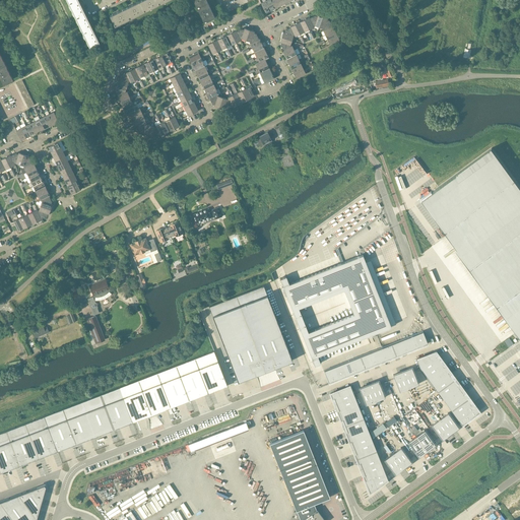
[(77,0),(73,0),(68,3),(75,17),(84,13),(77,0)]
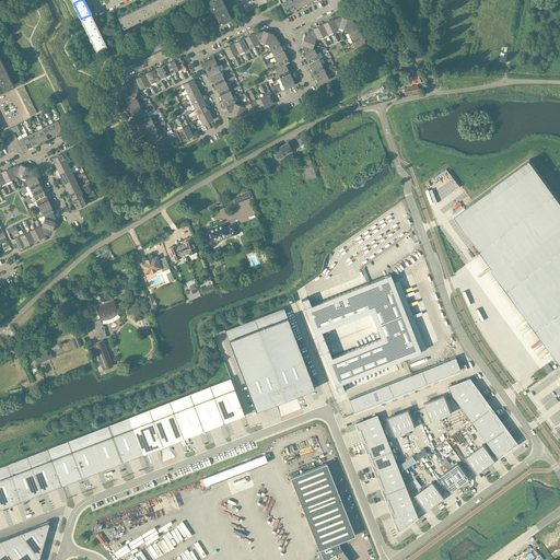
[(151,0),(150,1),(155,12),(172,4),(168,0),(151,0)]
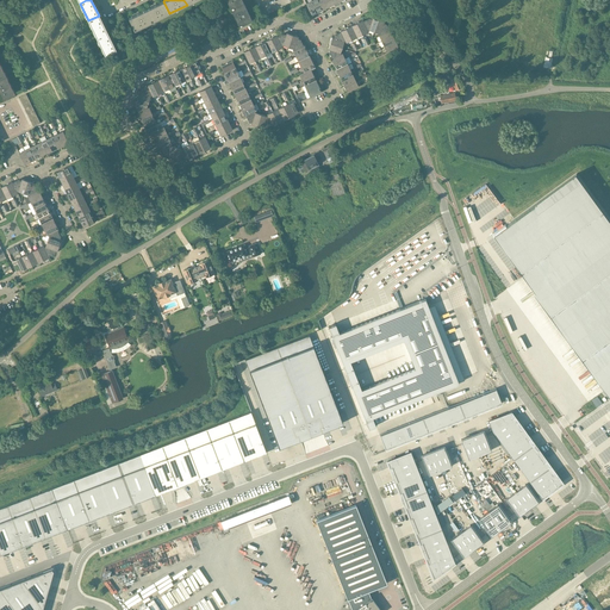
[(317,0),(312,0),(311,1),(317,12),(323,10),(317,0)]
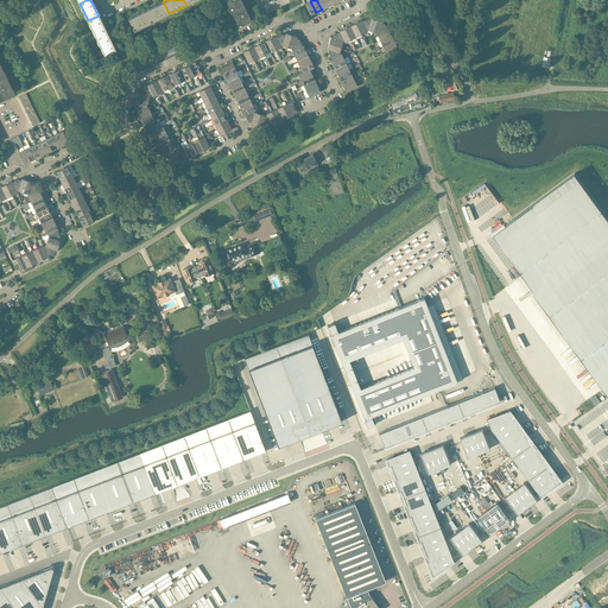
[(156,5),(152,6),(150,7),(145,10),(151,21),(169,13),(163,1),(156,5)]
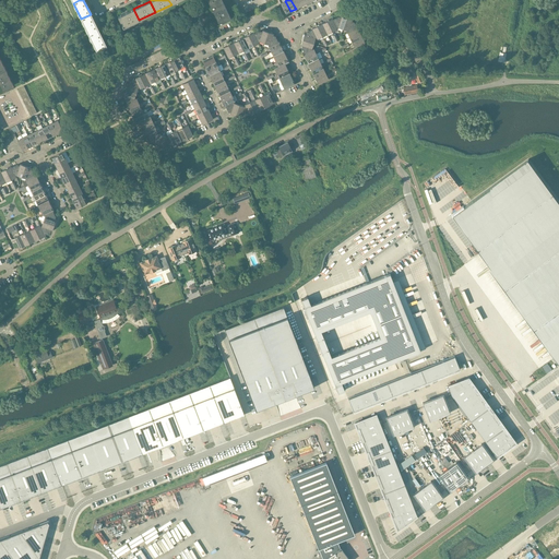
[(285,1),(281,3),(285,13),(290,11),(285,1)]
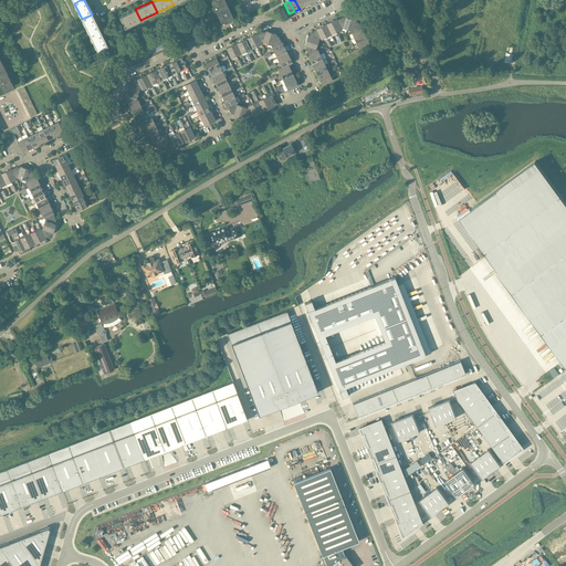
[(226,2),(215,8),(222,23),(232,19),(233,18),(226,2)]
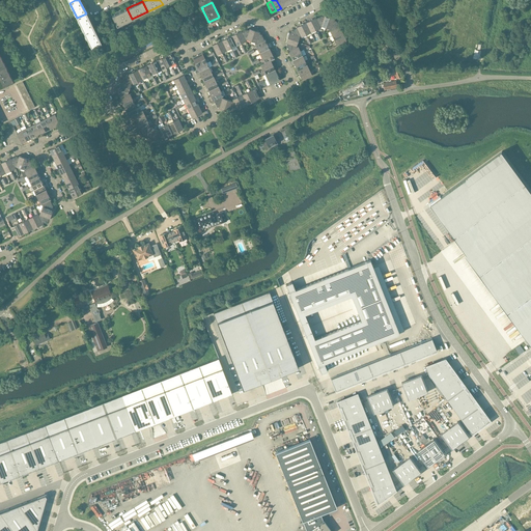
[(120,11),(118,12),(116,14),(112,16),(117,27),(132,19),(127,8),(120,11)]
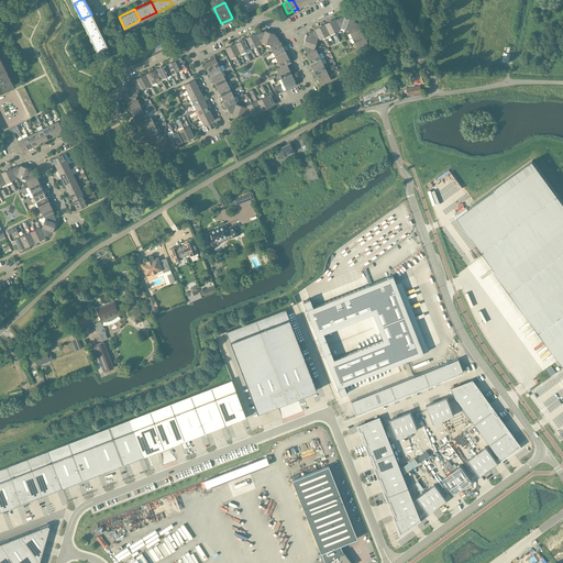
[(91,14),(81,19),(89,34),(99,30),(91,14)]
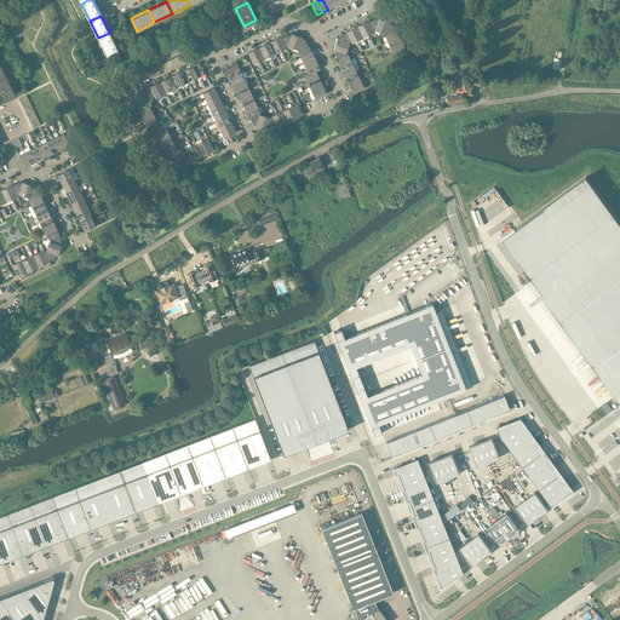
[(384,19),(378,18),(378,19),(374,30),(380,32),(384,19)]
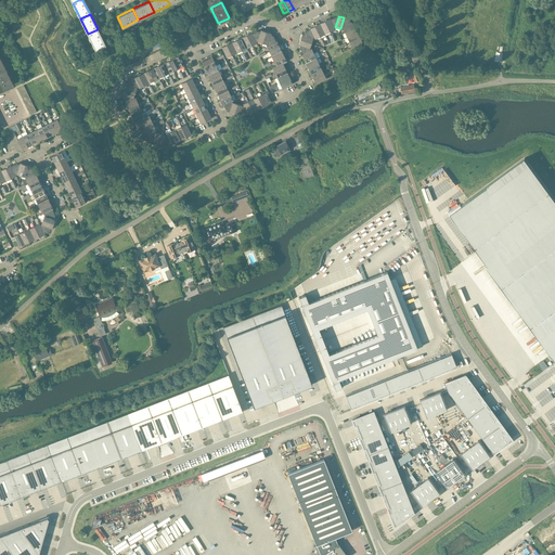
[(349,20),(344,17),(340,28),(346,30),(348,21),(349,21),(349,20)]
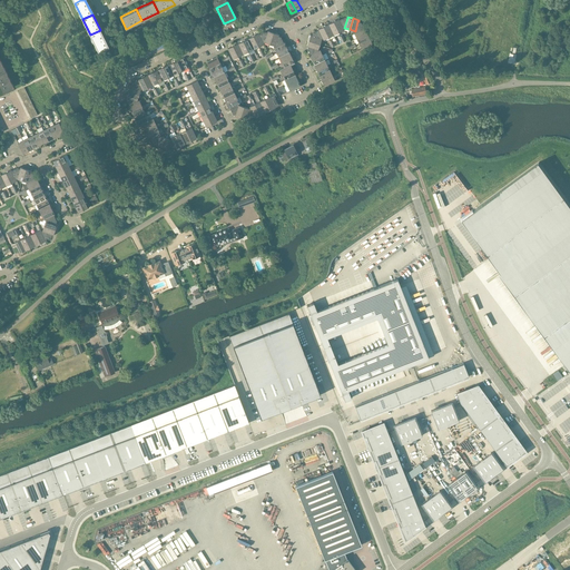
[(338,19),(333,21),(338,32),(344,29),(343,28),(340,20),(338,19)]
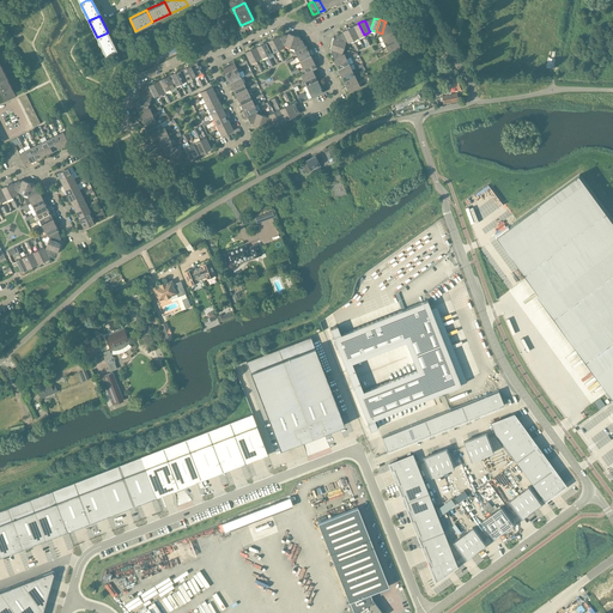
[(358,23),(353,26),(358,37),(364,35),(358,23)]
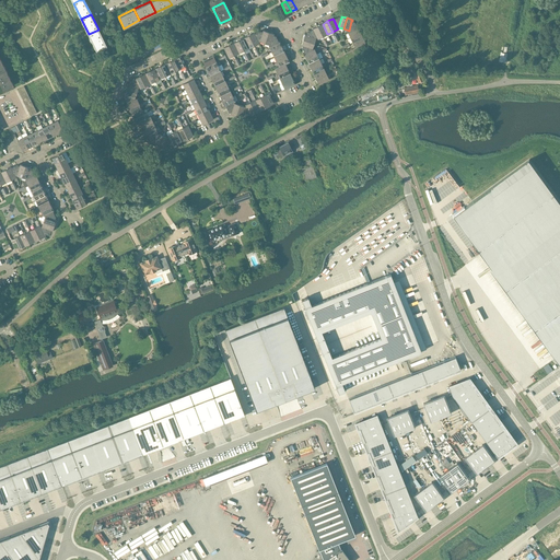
[(323,24),(317,26),(323,36),(327,34),(323,24)]
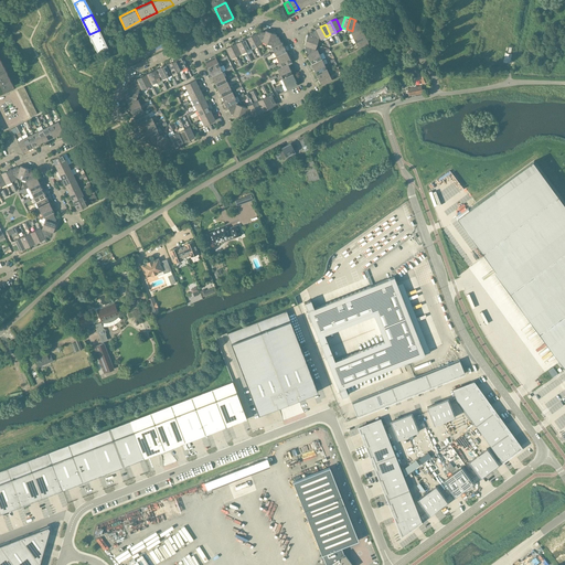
[(316,30),(319,38),(320,40),(326,36),(320,27),(315,29),(316,30)]
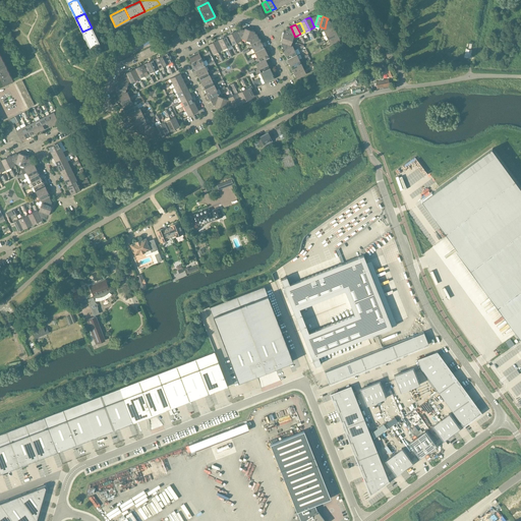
[(332,25),(325,30),(324,30),(326,35),(335,31),(333,25),(332,25)]
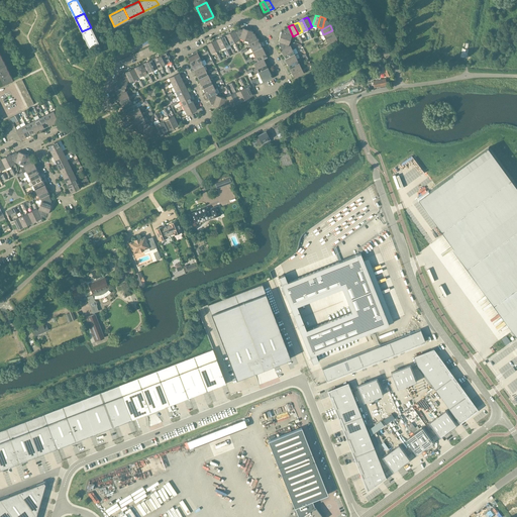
[(91,27),(82,31),(89,46),(98,42),(91,27)]
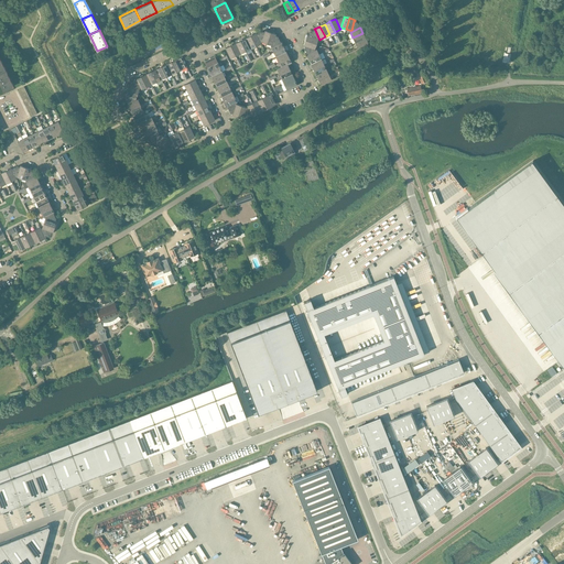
[(270,32),(264,31),(264,32),(261,42),(267,43),(270,32)]
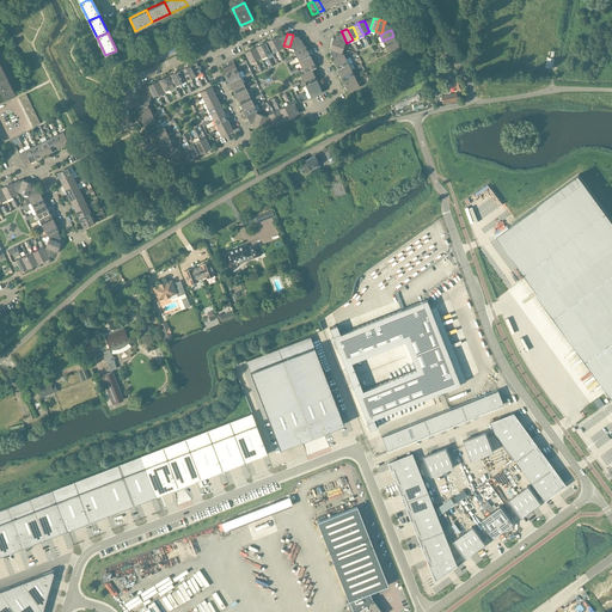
[(299,37),(293,35),(289,47),(295,49),(299,38),(299,37)]
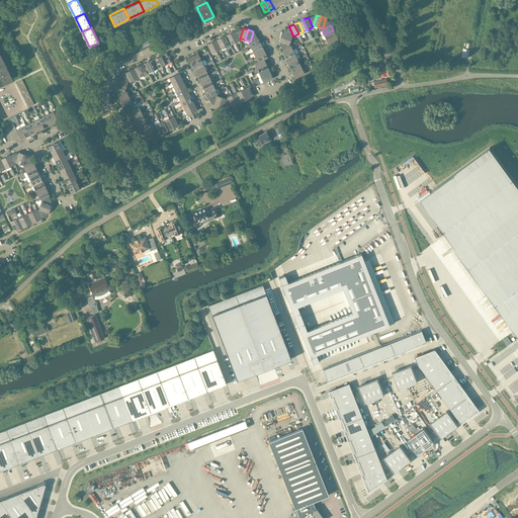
[(235,30),(230,32),(235,42),(240,39),(239,38),(236,31),(235,30)]
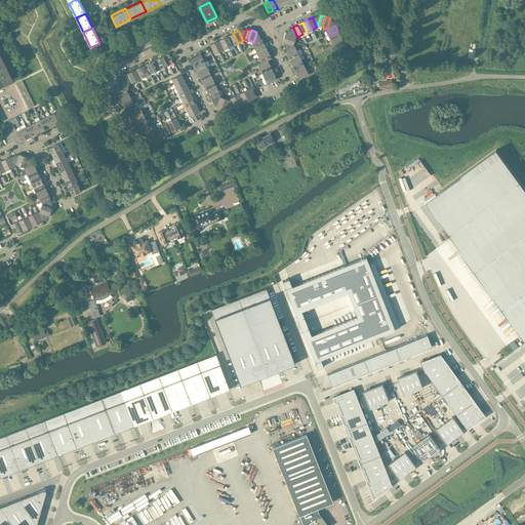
[(337,31),(328,35),(330,40),(340,35),(337,31)]
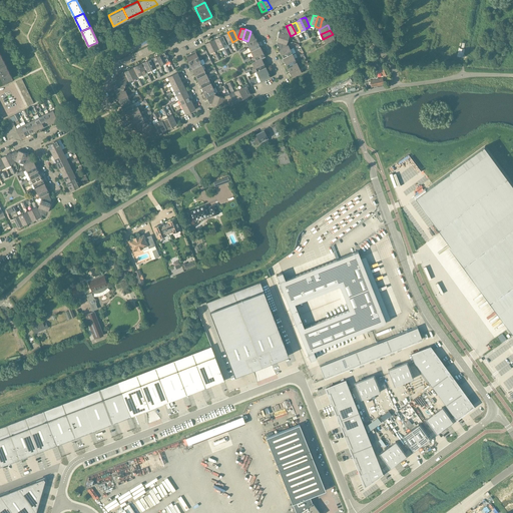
[(280,31),(278,36),(288,40),(290,35),(281,32),(281,31),(280,31)]
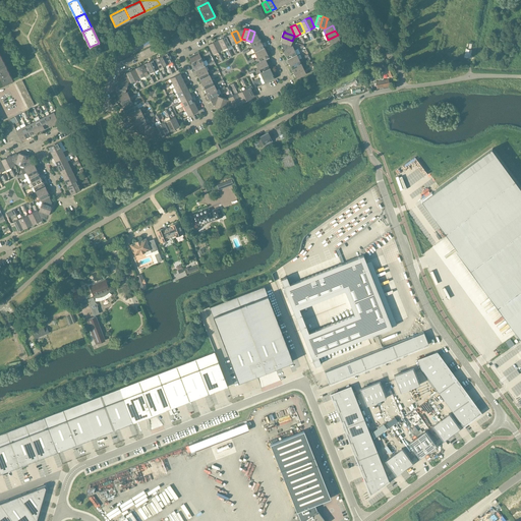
[(231,33),(227,35),(231,45),(236,43),(231,33)]
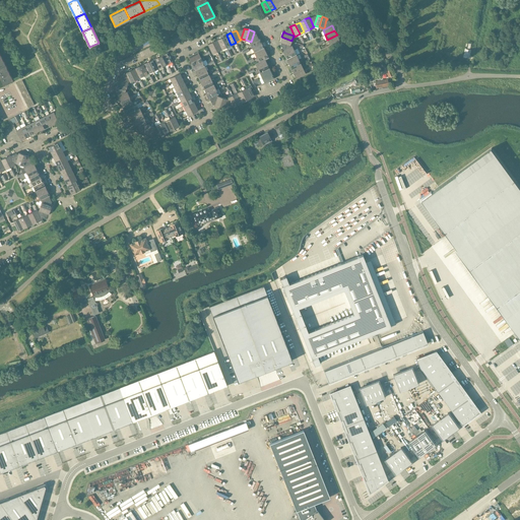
[(226,35),(221,38),(226,47),(231,45),(226,35)]
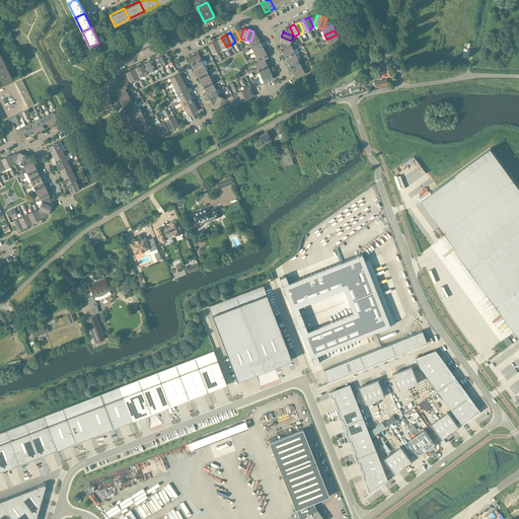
[(337,34),(326,40),(328,45),(339,40),(337,34)]
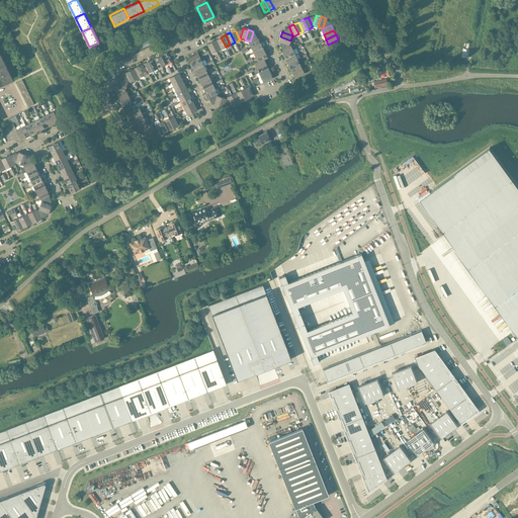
[(280,36),(278,41),(279,42),(279,41),(288,45),(290,40),(280,36)]
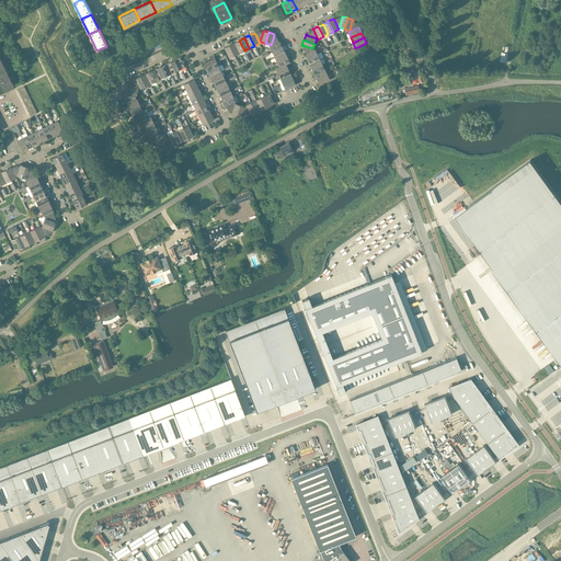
[(239,41),(235,43),(239,53),(244,50),(239,41)]
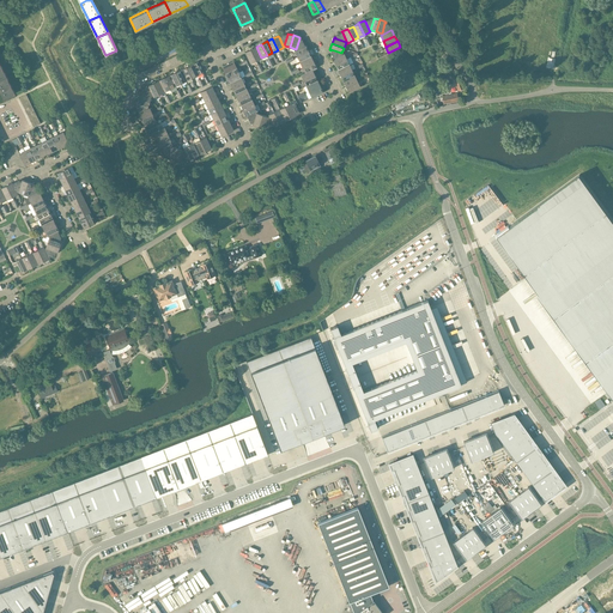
[(304,46),(296,50),(295,52),(297,56),(308,52),(305,46),(304,46)]
